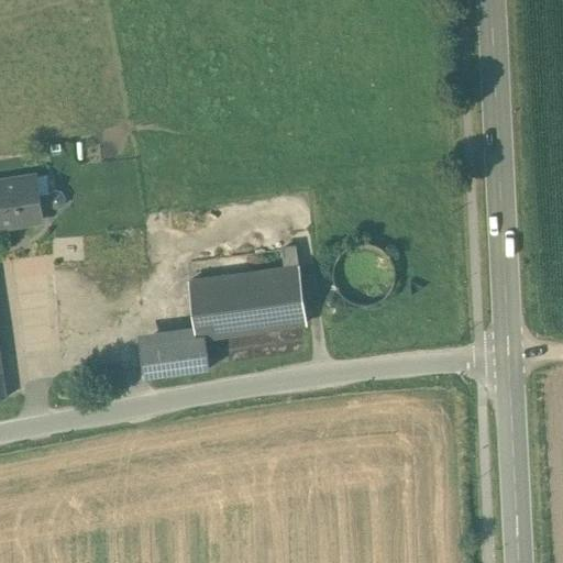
[(35,177),(0,181),(0,225),(41,220),(35,177)]
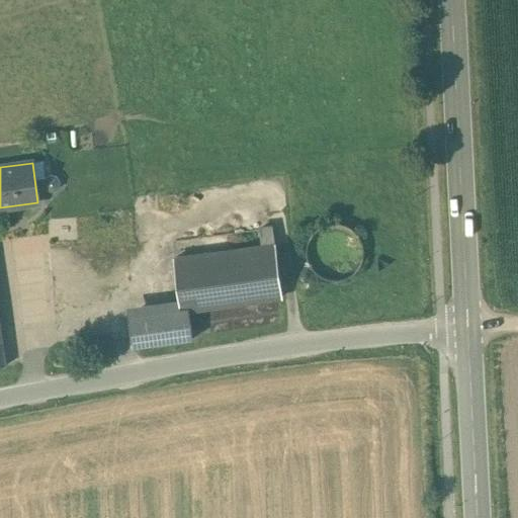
[(272,229),(259,231),(261,248),(274,246),(272,229)]
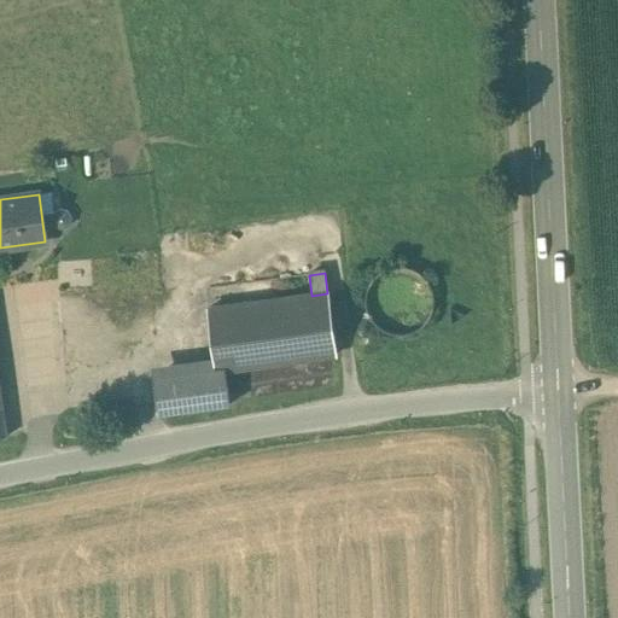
[(312,296),(208,309),(215,371),(215,372),(225,371),(336,355),(327,293),(312,296)]
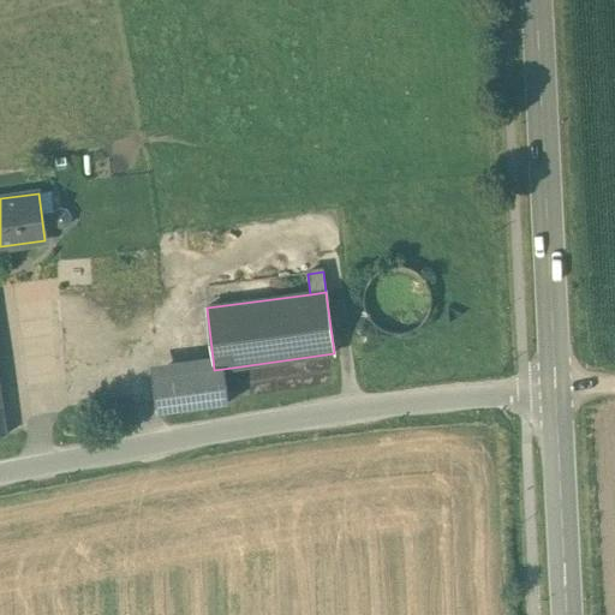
[(214,368),(151,376),(156,412),(228,402),(224,369),(214,370),(214,369),(214,368)]
